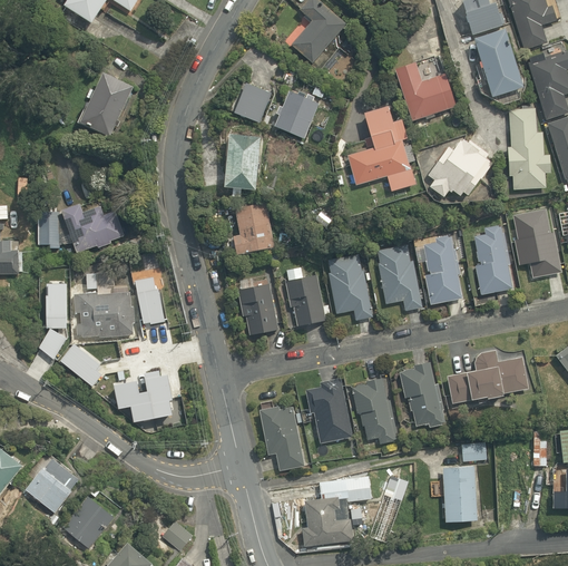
[(70,0),(66,6),(95,25),(110,0),(115,0),(131,10),(138,0),(70,0)]
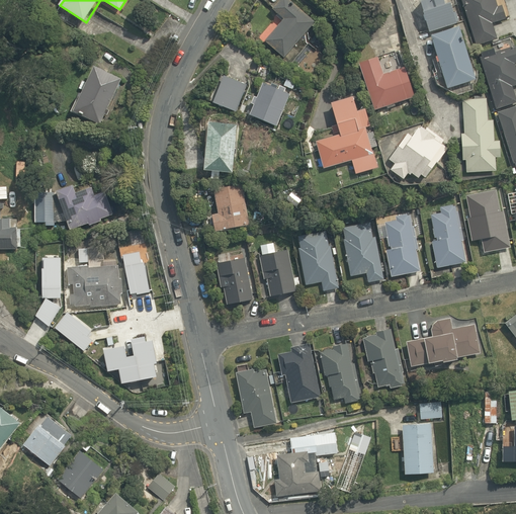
[(312,18),(291,0),(277,0),(268,10),(281,22),(265,39),(280,54),(312,18)]
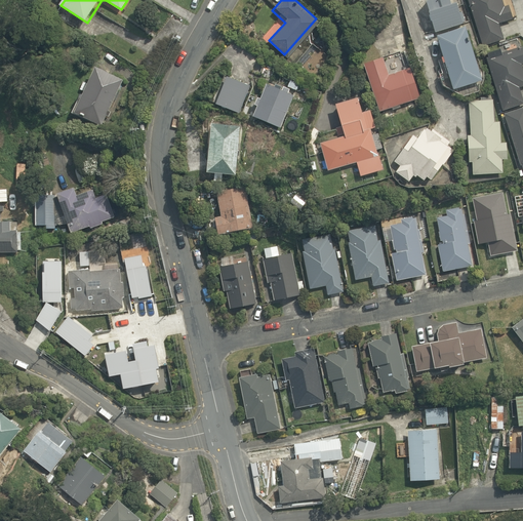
[(436,0),(428,2),(435,33),(458,27),(457,23),(465,21),(460,2),(451,4),(450,0),(436,0)]
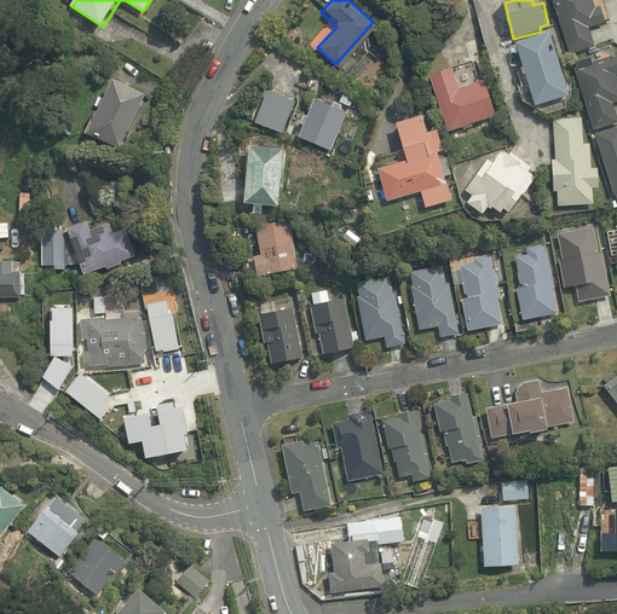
[(549,0),(565,50),(597,40),(592,24),(606,19),(600,1),(592,4),(590,0),(549,0)]
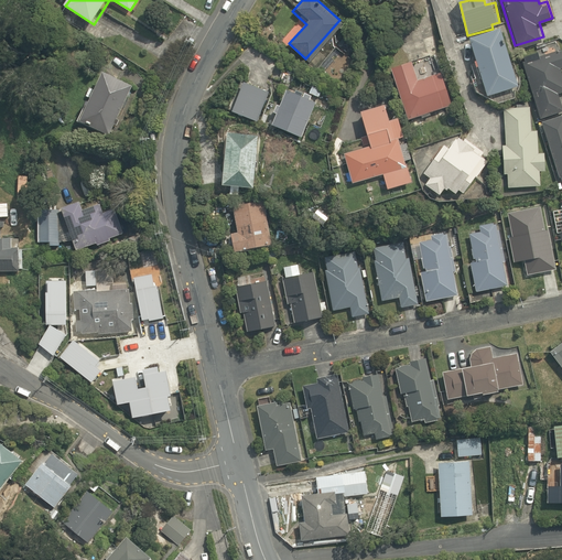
[(498,31),(468,40),(485,94),(515,86),(498,31)]
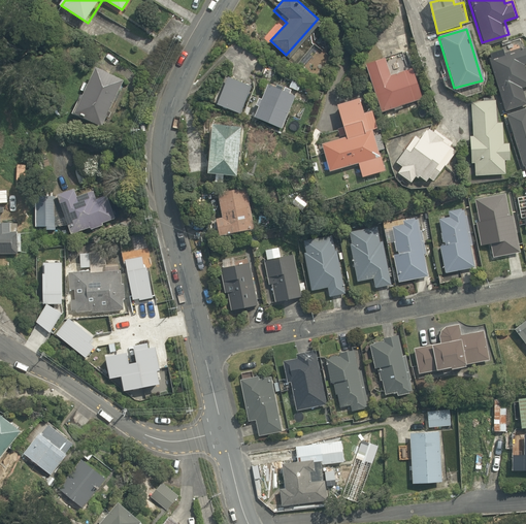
[(502,112),(525,106),(525,95),(523,84),(525,82),(525,66),(525,63),(525,48),(488,60),(502,112)]
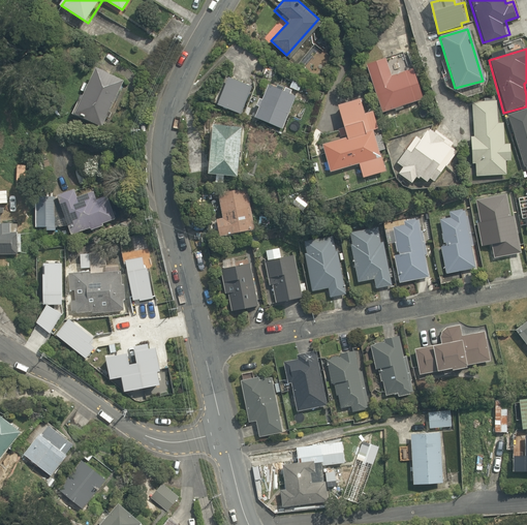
[(386,60),(367,65),(378,109),(424,97),(415,66),(390,73),(386,60)]
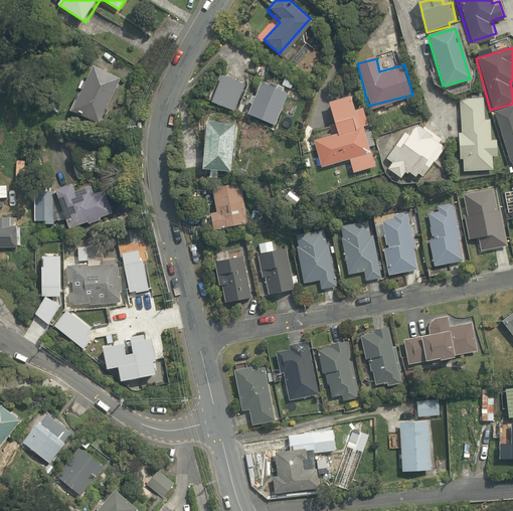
[(100,122),(119,77),(95,67),(74,112),(100,122)]
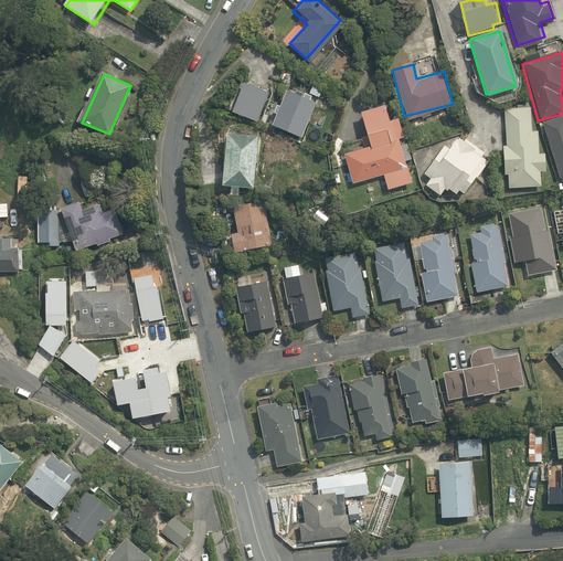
[(316,103),(290,90),(273,124),(298,137),(316,103)]
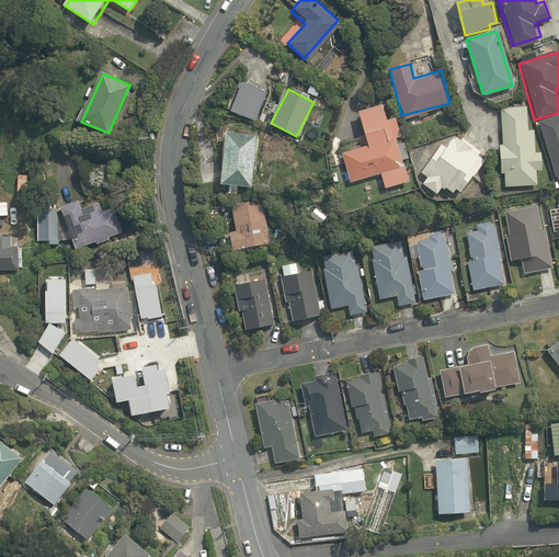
[(261,99),(249,93),(239,114),(251,120),(261,99)]
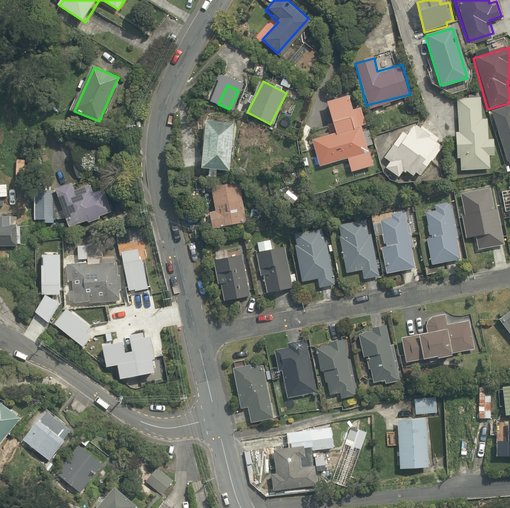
[(351,98),(328,104),(336,134),(312,140),(319,166),(349,158),(353,173),(372,169),(361,126),(367,125),(362,106),(354,108),(351,98)]
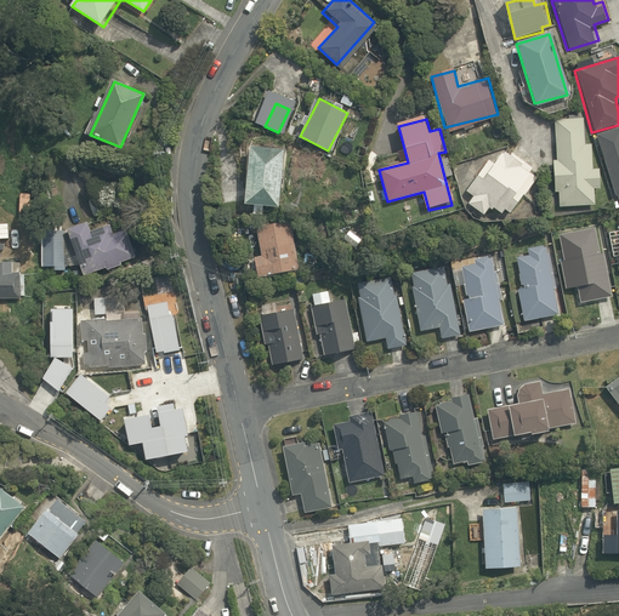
[(584,119),(556,119),(555,157),(551,157),(551,189),(558,189),(558,206),(594,206),(594,184),(600,184),(600,167),(591,167),(591,143),(584,143),(584,119)]
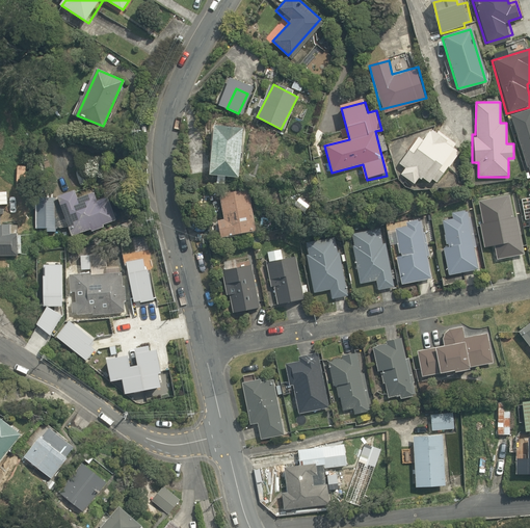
[(529,107),(506,113),(522,168),(529,165),(529,107)]
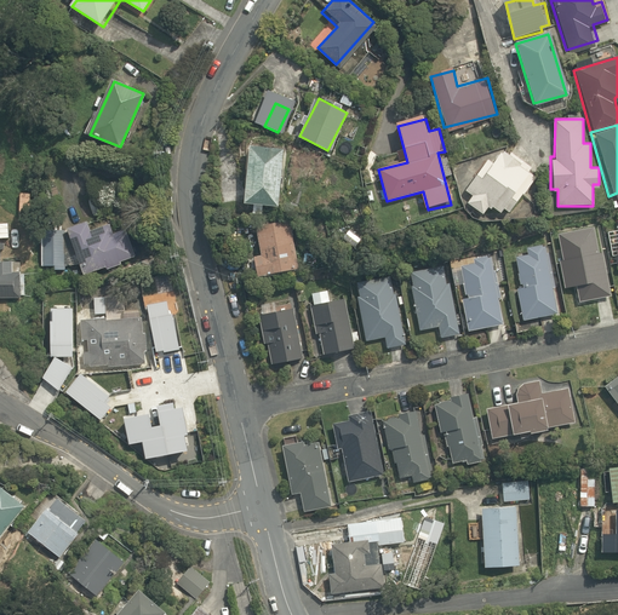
[(279,210),(285,147),(252,144),(247,206),(279,210)]
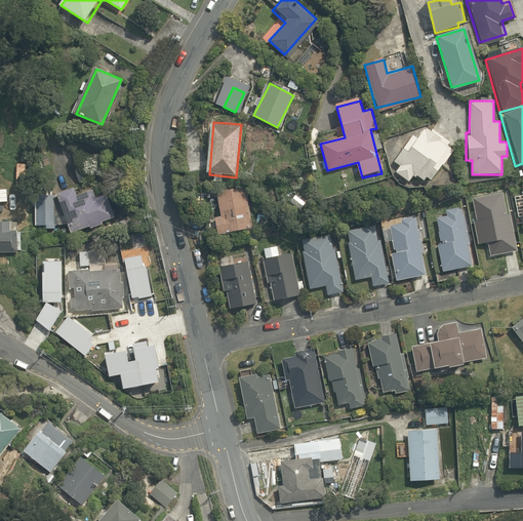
[(439,167),(454,147),(429,126),(417,139),(411,134),(390,161),(398,167),(394,172),(408,184),(417,172),(441,190),(451,176),(439,167)]
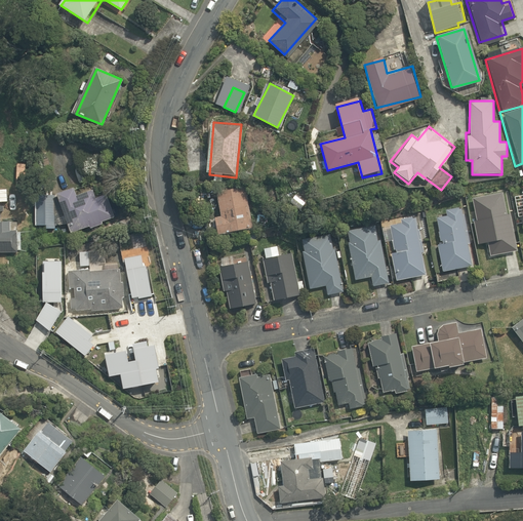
[(30,160),(15,159),(13,183),(28,184),(30,160)]
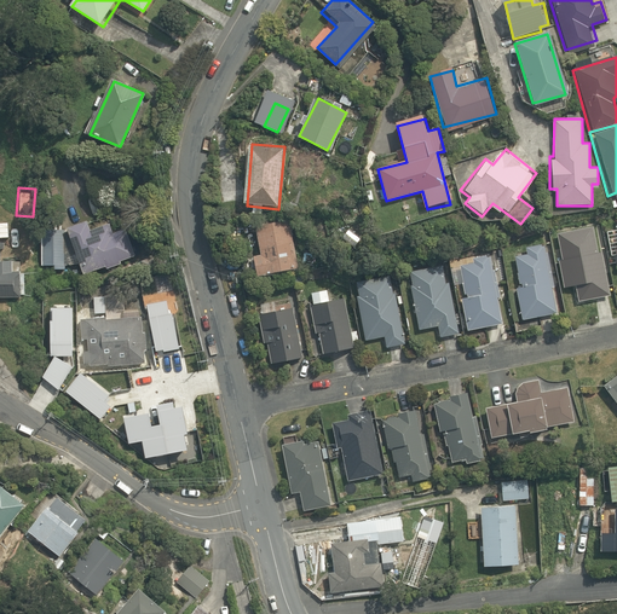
[(86,222),(68,227),(82,273),(133,256),(124,225),(110,230),(108,222),(88,230),(86,222)]
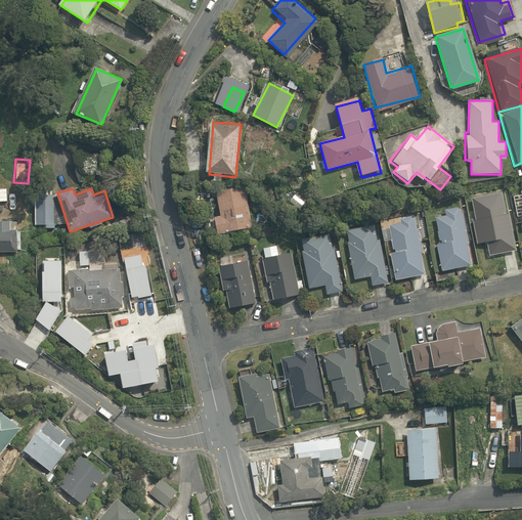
[(244,188),(216,193),(219,212),(232,210),(234,218),(217,221),(219,233),(251,227),(244,188)]
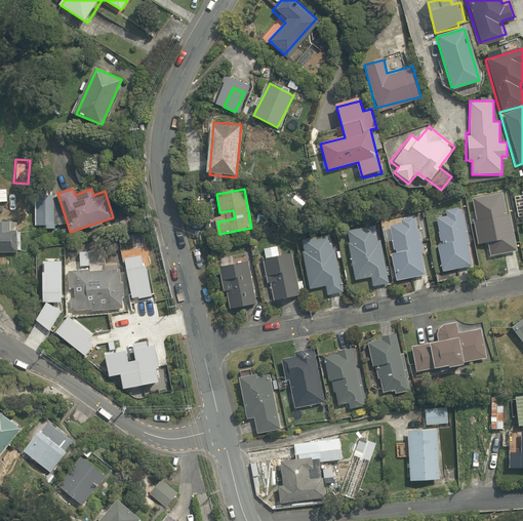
[(501,192),(472,198),(476,218),(470,219),(475,245),(487,243),(489,254),(515,249),(508,213),(506,214),(501,192)]
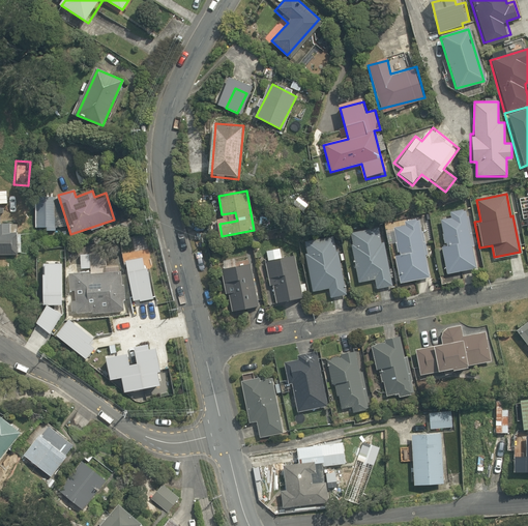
[(2,204),(0,203),(0,255),(16,256),(17,227),(1,227),(2,204)]
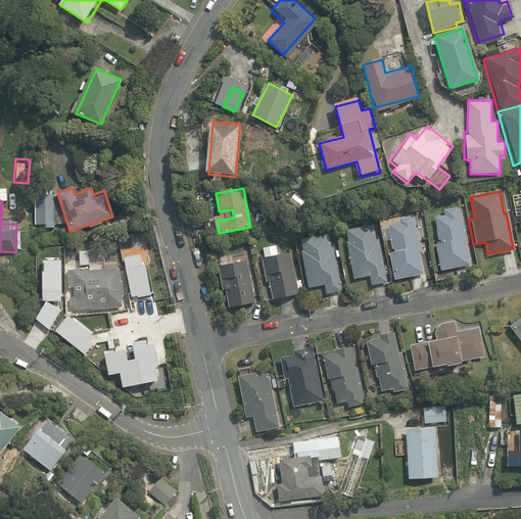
[(53,204),(34,204),(33,223),(52,224),(53,204)]
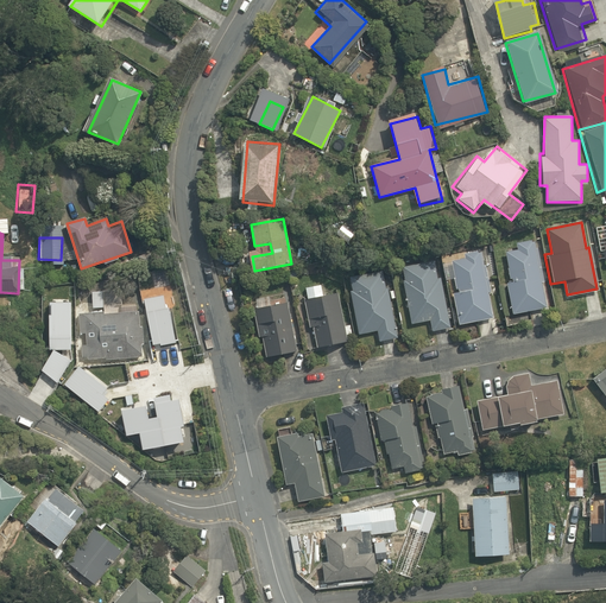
[(538,239),(516,241),(517,249),(506,251),(511,281),(506,281),(511,312),(548,308),(538,239)]
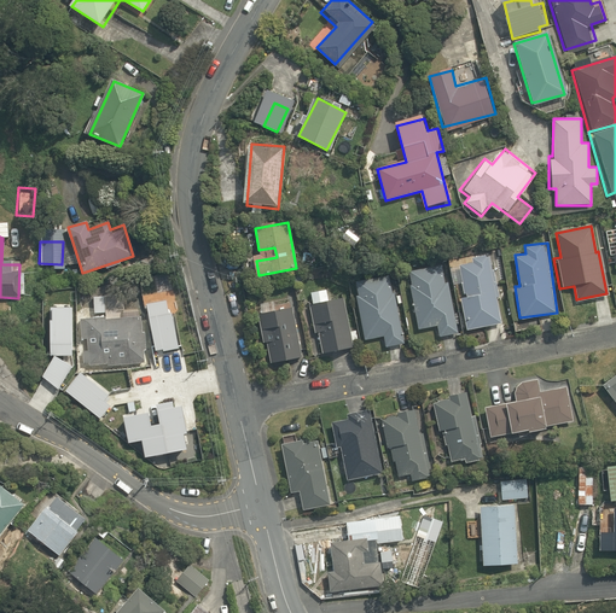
[(495,325),(487,255),(471,256),(472,263),(458,264),(466,328),(495,325)]
